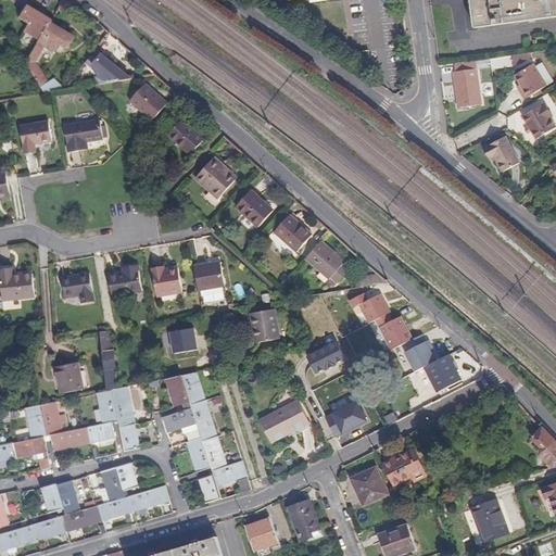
[(471,0),(476,28),(555,16),(555,0),(496,0),(496,1),(492,2),(491,0),(471,0)]
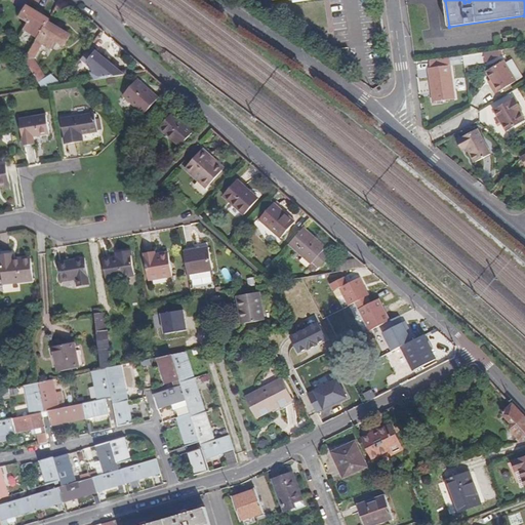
[(47,24),(48,21),(26,6),(18,17),(29,24),(24,32),(37,40),(47,24)]
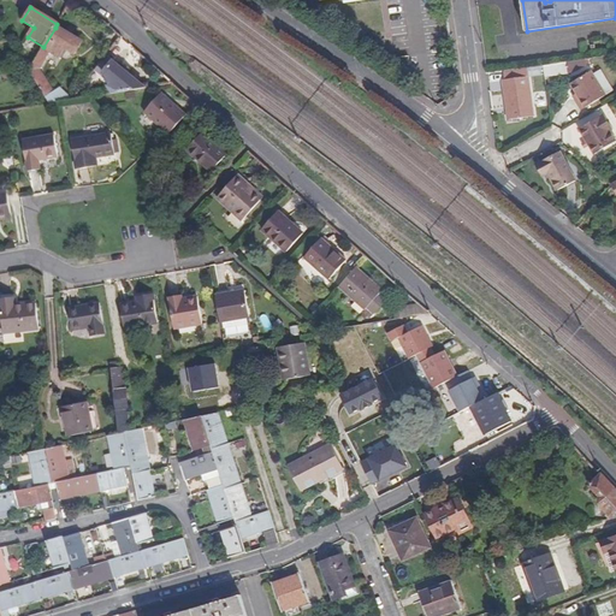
[(43,47),(30,71),(51,104),(58,102),(72,100),(59,89),(53,94),(39,71),(48,53),(59,59),(64,51),(72,55),(81,42),(55,28),(43,47)]
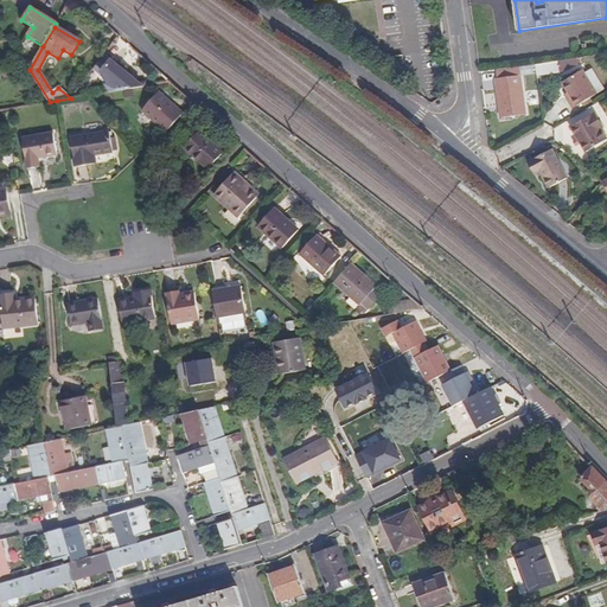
[(144,85),(104,55),(95,66),(108,77),(106,80),(109,84),(107,88),(112,91),(144,85)]
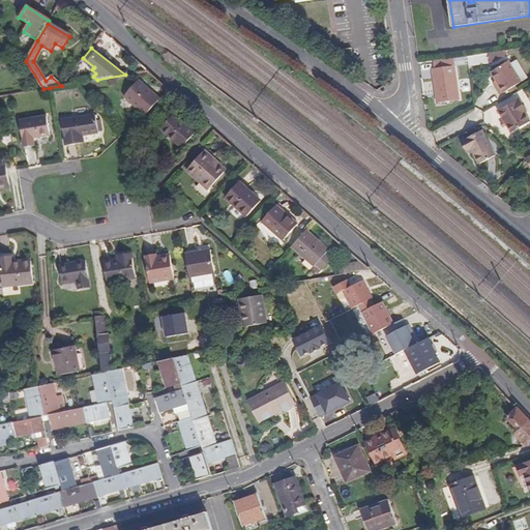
[(339,51),(339,60),(352,58),(352,50),(339,51)]
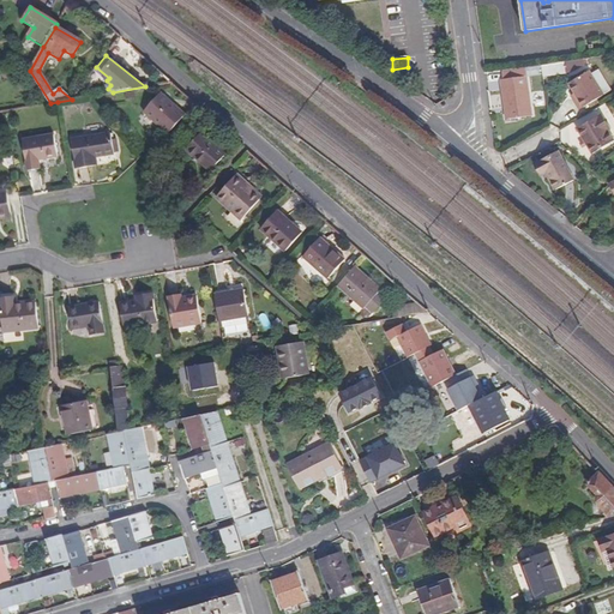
[(541,66),(542,77),(565,73),(564,64),(541,66)]
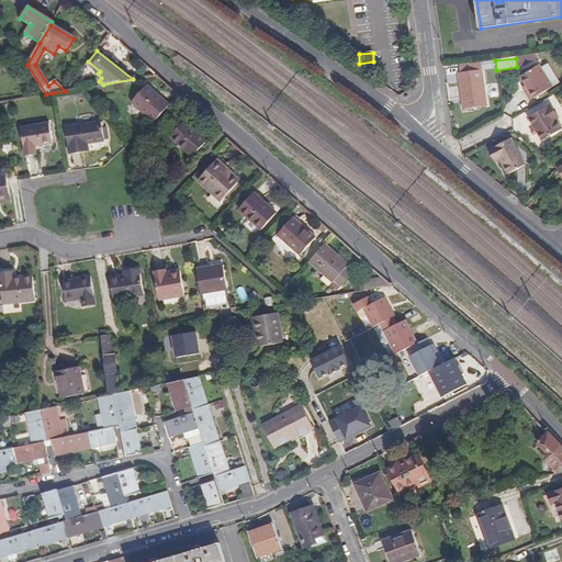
[(483,63),(471,64),(472,74),(459,75),(463,111),(487,108),(482,72),(484,71),(484,69),(483,63)]
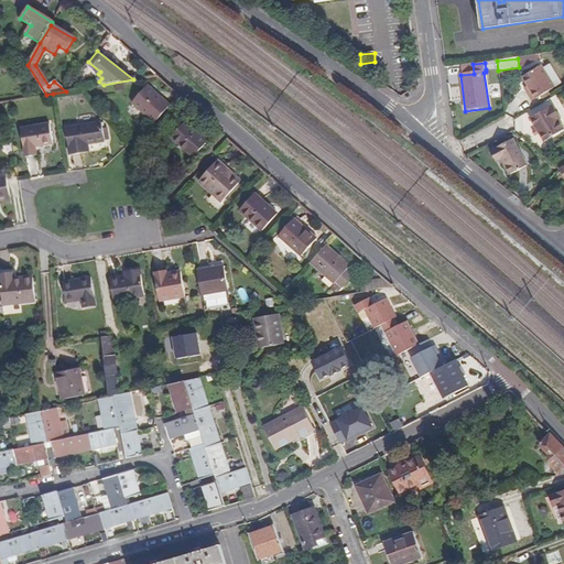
[(535,99),(553,88),(540,66),(522,78),(523,80),(517,85),(527,101),(533,97),(535,99)]
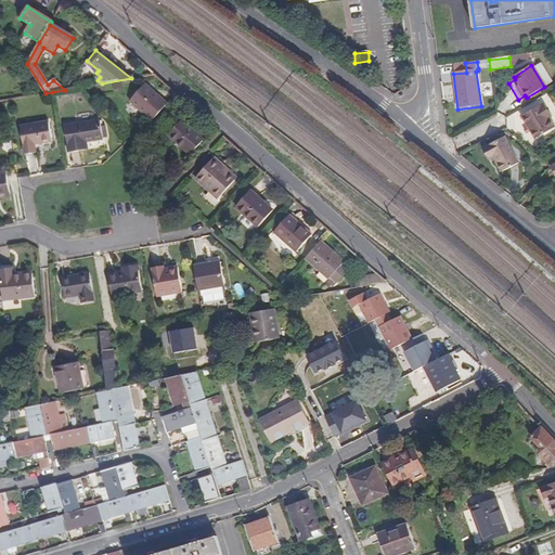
[(152,121),(168,104),(145,85),(130,101),(152,121)]
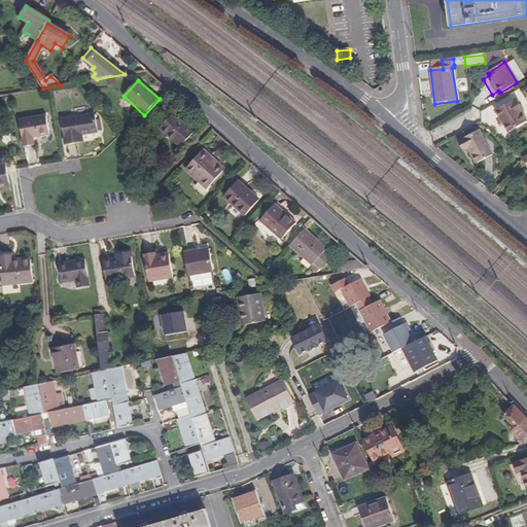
[(526,120),(521,111),(519,107),(521,106),(515,98),(495,109),(507,131),(526,120)]
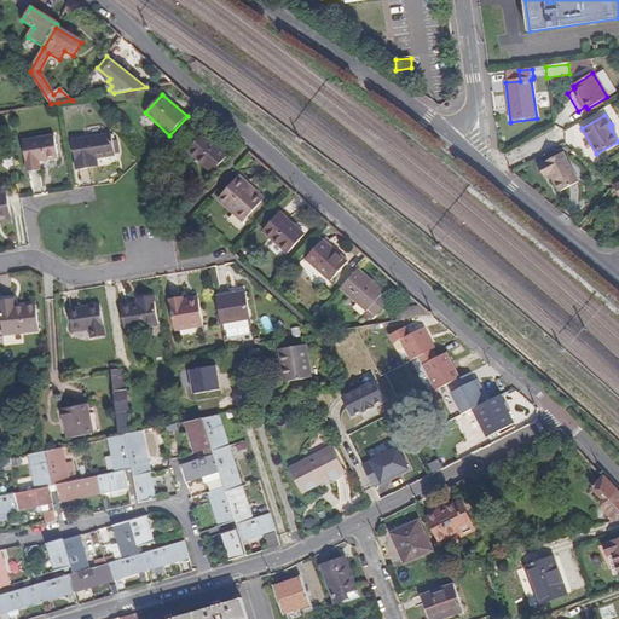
[(213,173),(230,156),(204,133),(189,151),(213,173)]
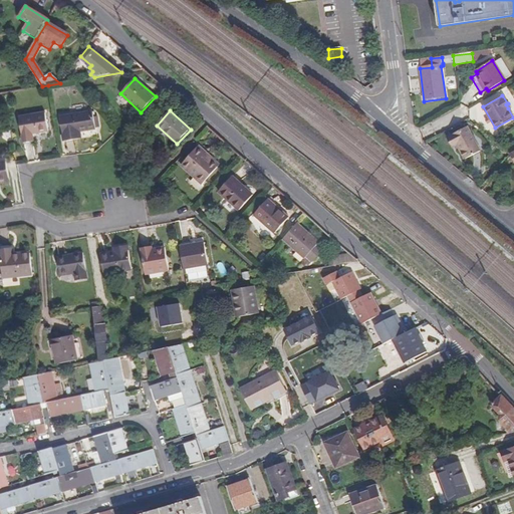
[(63,142),(80,139),(79,132),(95,129),(92,111),(59,117),(63,142)]
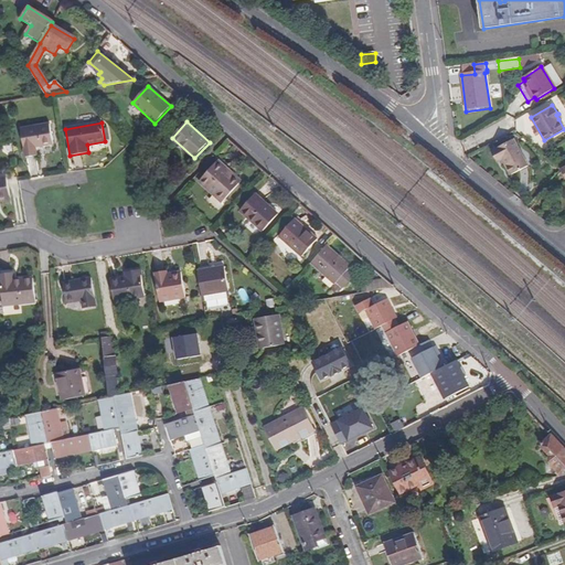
[(49,125),(20,129),(24,158),(36,157),(35,148),(53,145),(49,125)]
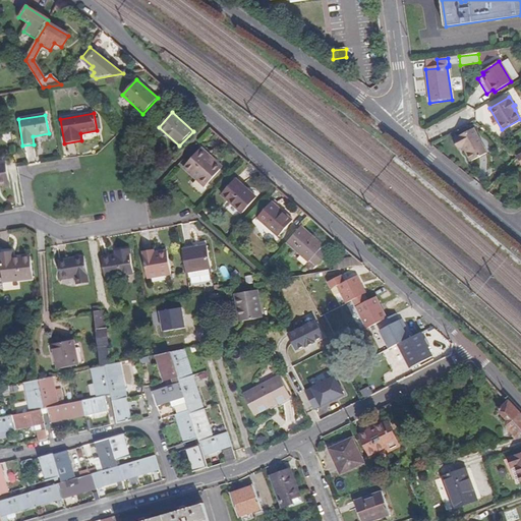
[(462,147),(464,146),(466,145),(469,148),(466,149),(472,160),(485,152),(472,128),(456,136),(462,147)]
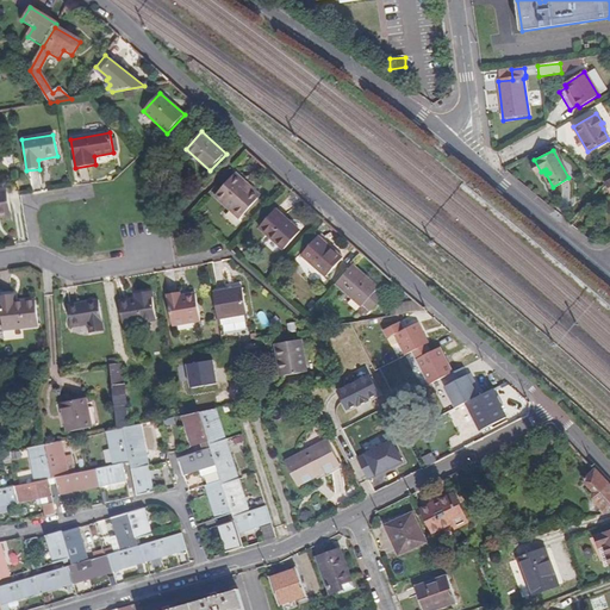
[(260,195),(235,173),(215,195),(240,218),(260,195)]
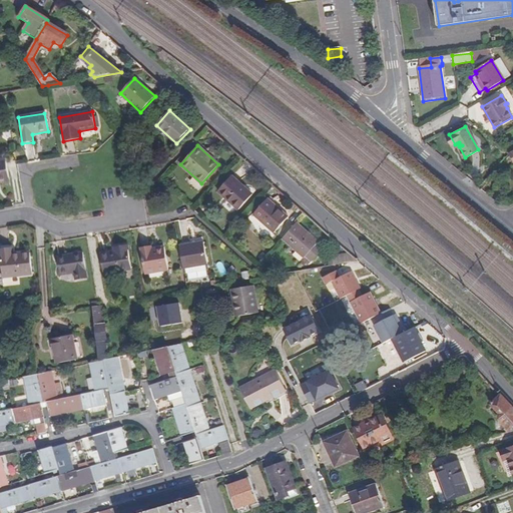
[(0,182),(9,181),(5,159),(0,160),(0,182)]
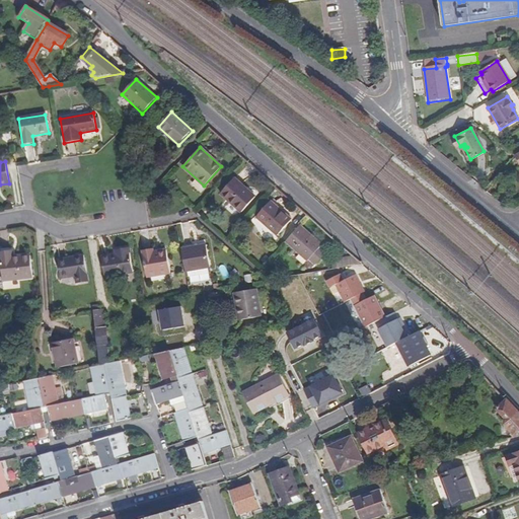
[(255,197),(234,177),(220,193),(241,212),(255,197)]
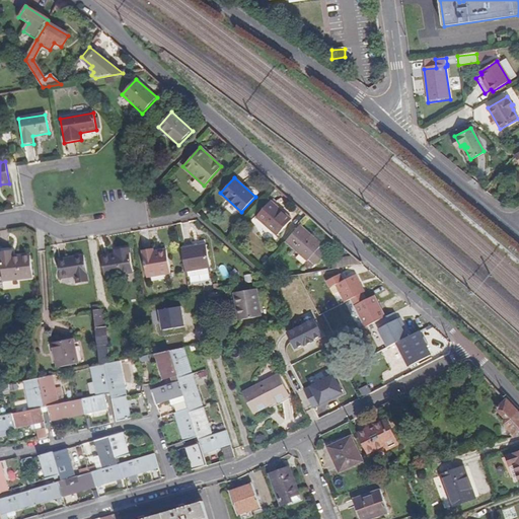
[(278,236),(292,219),(272,201),(256,217),(278,236)]
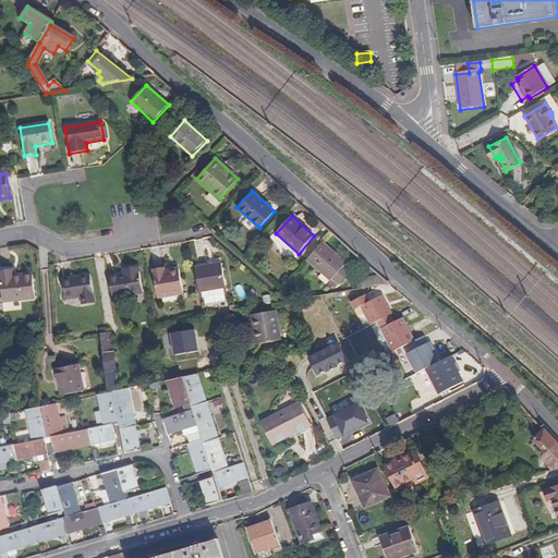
[(338,284),(350,271),(344,266),(346,263),(324,242),(307,261),(330,281),(332,279),(338,284)]
